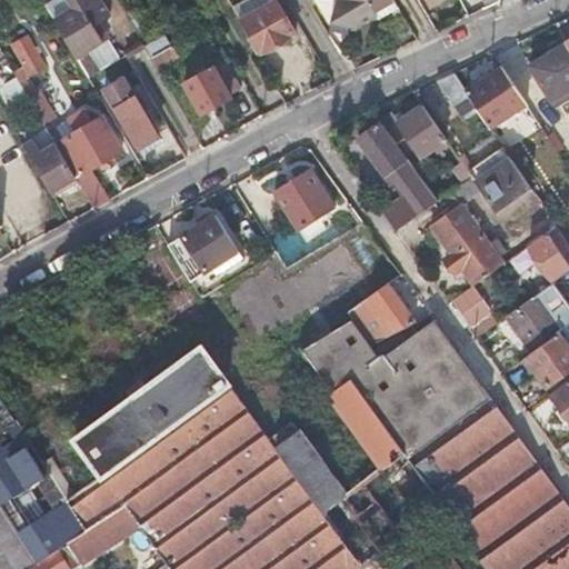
[(102,42),(97,35),(92,26),(105,18),(93,0),(65,0),(71,10),(55,20),(88,77),(98,71),(86,51),(102,42)]
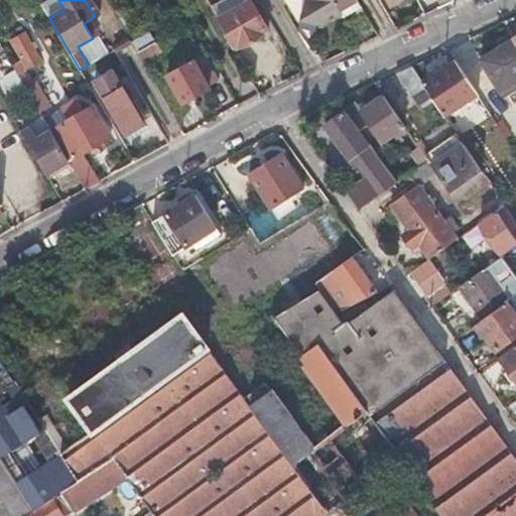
[(267,30),(250,2),(248,0),(239,0),(242,5),(217,20),(233,49),(267,30)]
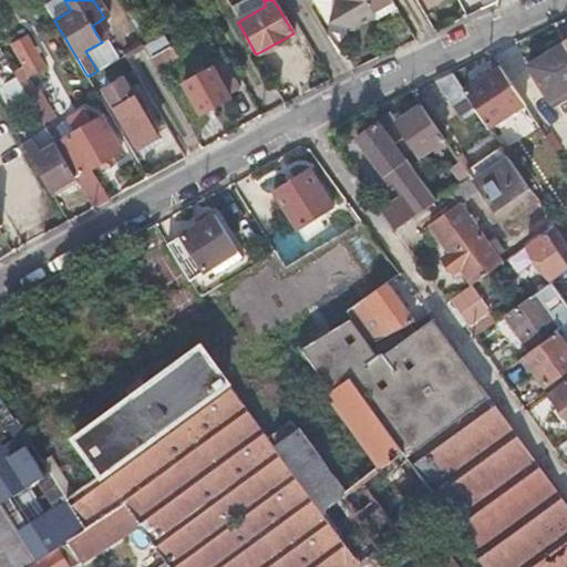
[(336,0),(329,22),(346,27),(351,1),(347,0),(336,0)]
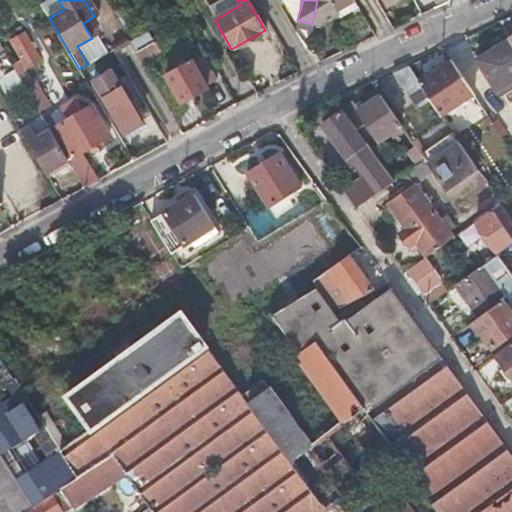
[(301,0),(303,0),(313,0),(317,1),(312,24),(320,26),(338,14),(337,11),(330,0),(301,0)]
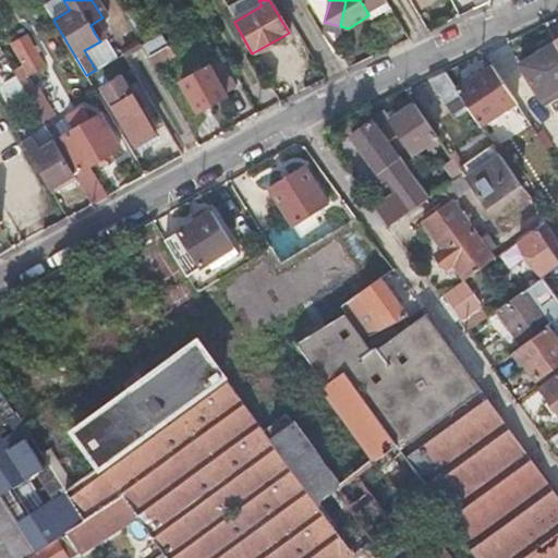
[(385,0),(360,0),(367,12),(386,1),(385,0)]
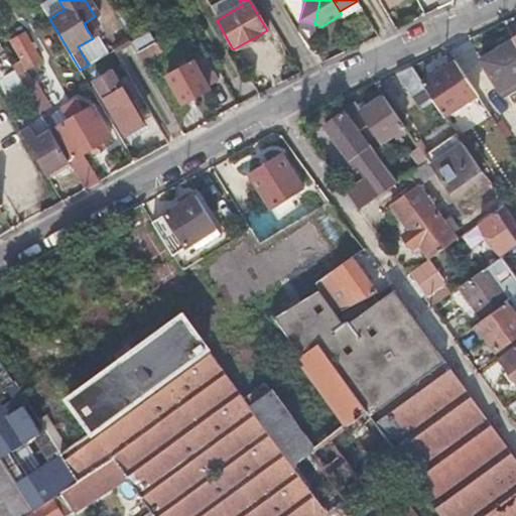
[(357,1),(340,11),(341,14),(343,16),(360,6),(357,1)]
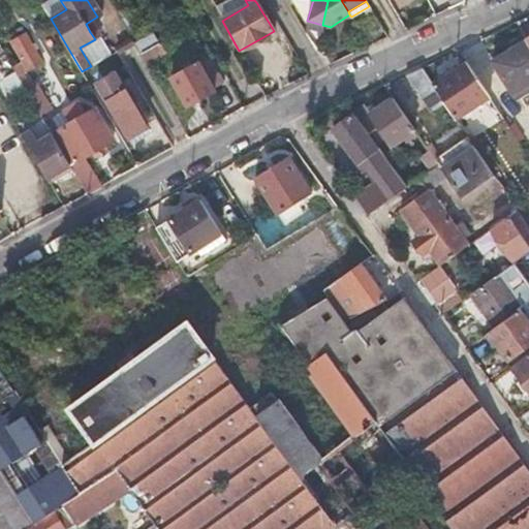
[(23,34),(9,41),(25,68),(38,60),(23,34)]
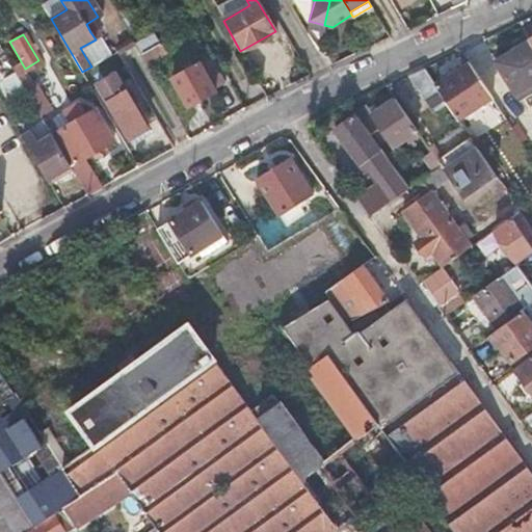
[(157,69),(164,65),(170,62),(165,53),(166,52),(161,43),(141,54),(147,63),(152,60),(157,69)]
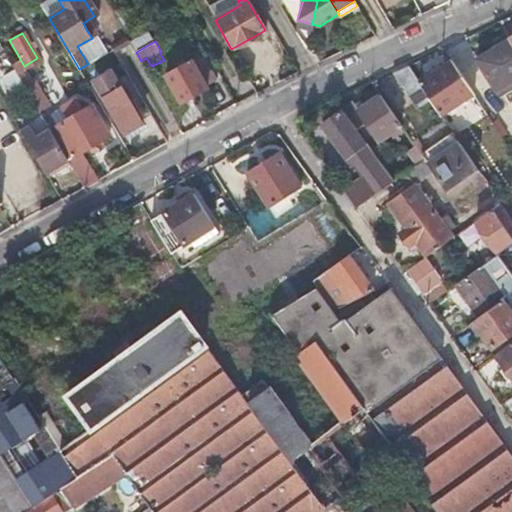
[(511,83),(511,46),(508,41),(476,61),(496,93),(511,83)]
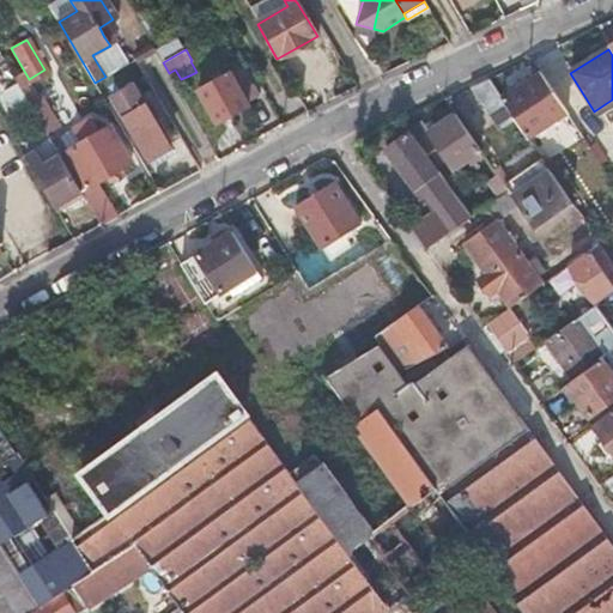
[(259,95),(250,80),(242,67),(230,73),(229,71),(198,89),(217,123),(248,105),(247,103),(259,95)]
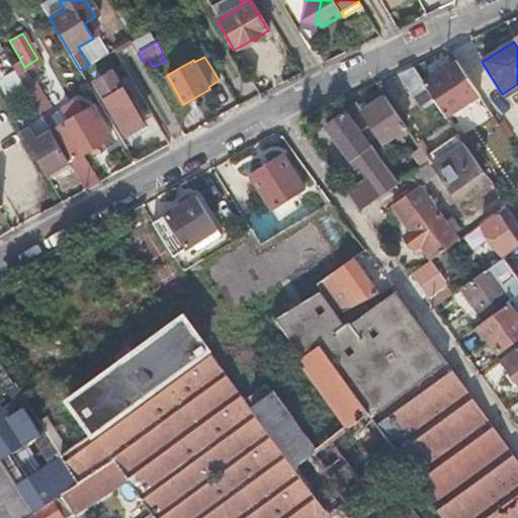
[(423,84),(435,101),(444,116),(479,97),(456,64),(423,84)]
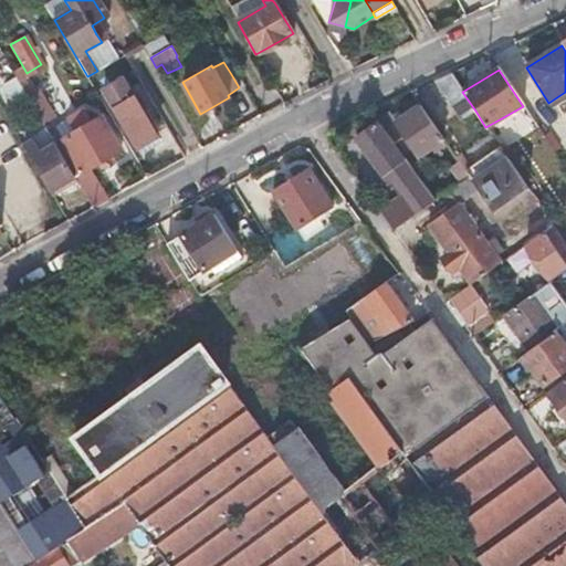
[(461,121),(475,111),(462,92),(451,74),(435,81),(461,121)]
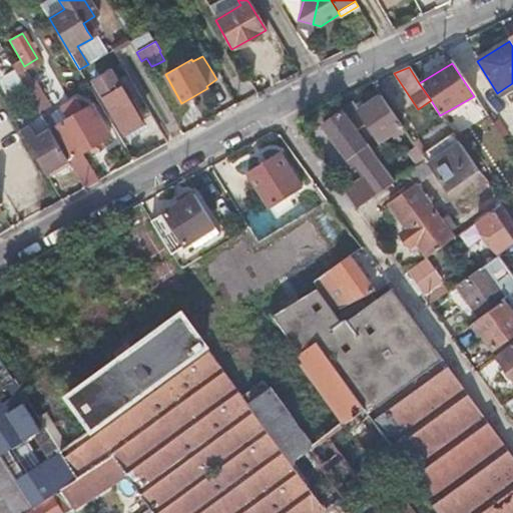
[(126,134),(134,129),(143,124),(111,70),(94,80),(126,134)]
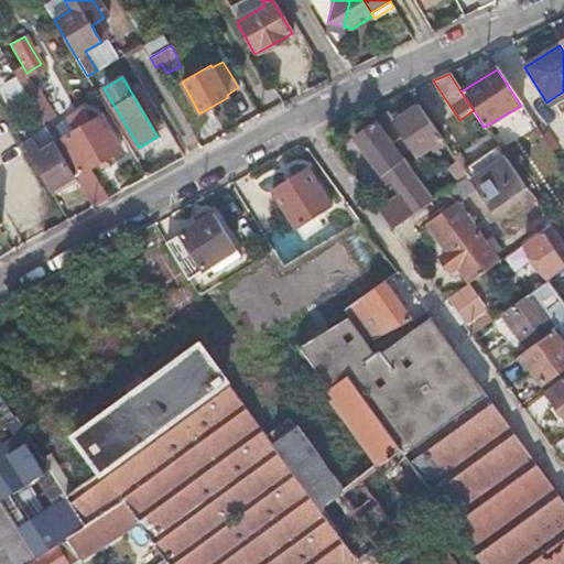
[(0,100),(3,110),(28,100),(19,78),(0,85),(0,100)]
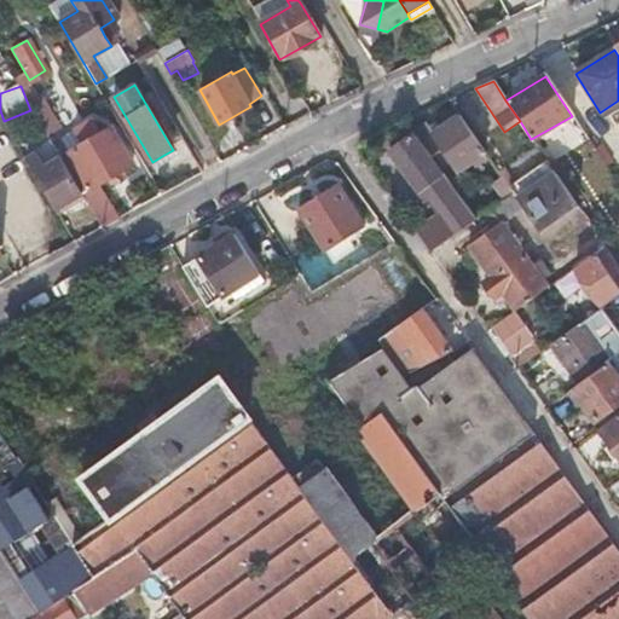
[(308,114),(314,110),(322,106),(314,94),(301,100),(308,114)]
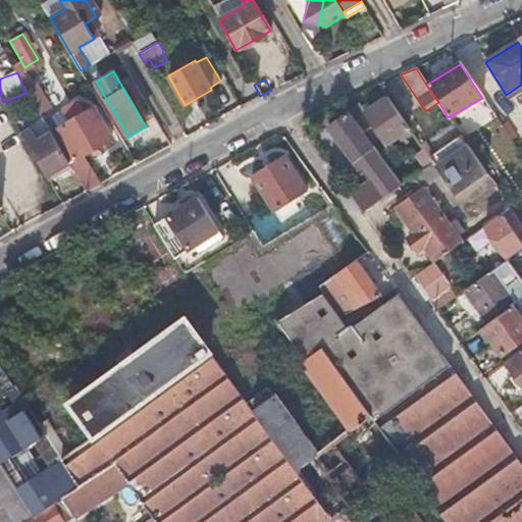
[(34,82),(24,88),(42,117),(44,120),(52,116),(39,95),(41,94),(34,82)]
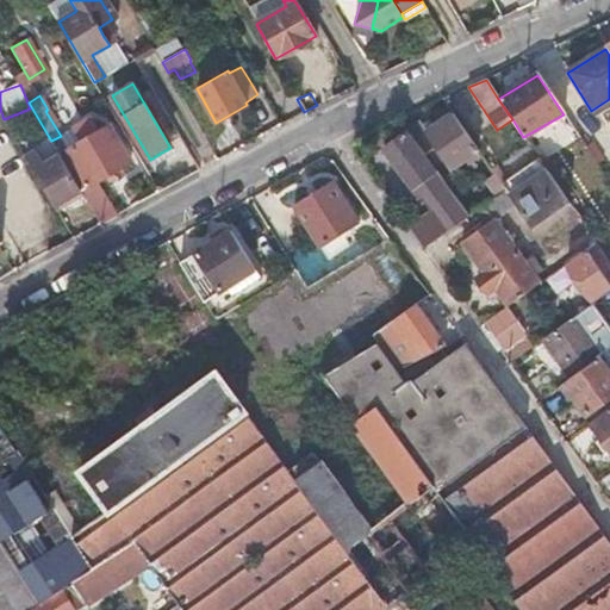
[(596,119),(609,110),(609,99),(591,111),(596,119)]
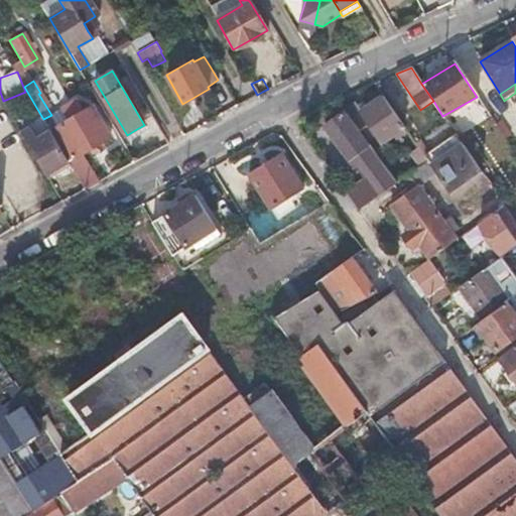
[(346,113),(352,122),(359,131),(362,128),(371,140),(376,137),(381,144),(404,128),(383,97),(360,113),(355,106),(346,113)]
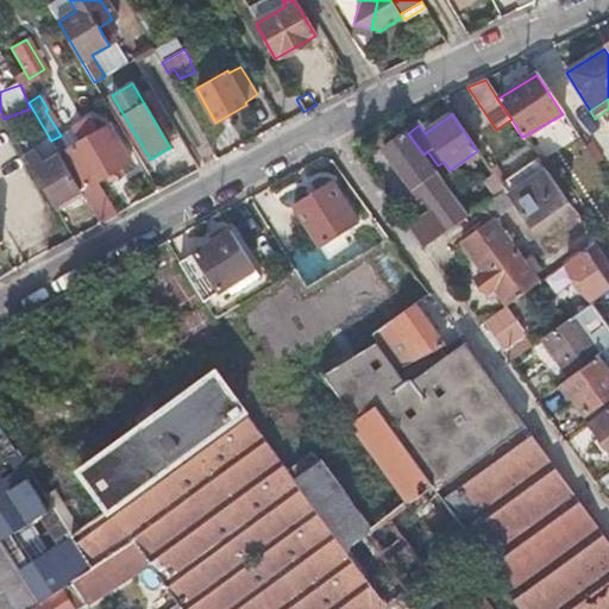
[(69,148),(68,146),(67,145),(62,148),(66,154),(69,151),(75,162),(67,165),(80,189),(100,223),(115,214),(96,181),(131,159),(108,124),(69,148)]
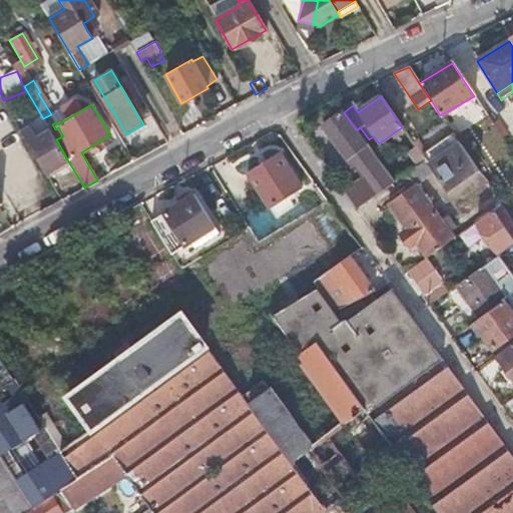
[(347,162),(355,156),(364,149),(340,114),(322,127),(337,148),(347,162)]
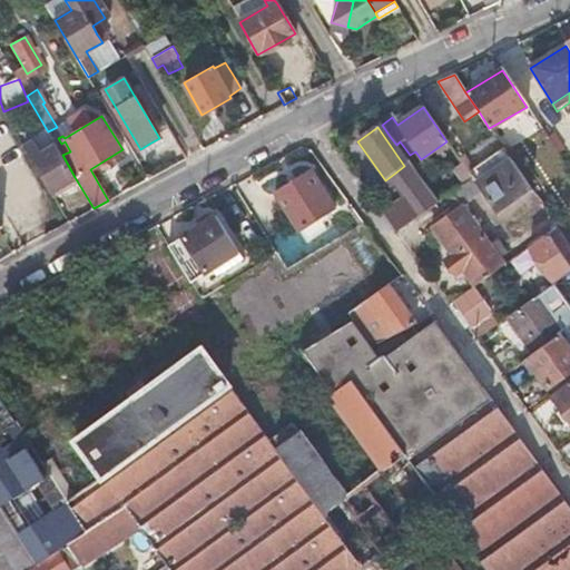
[(35,139),(26,145),(32,158),(50,147),(47,140),(52,138),(48,131),(46,128),(32,136),(35,139)]
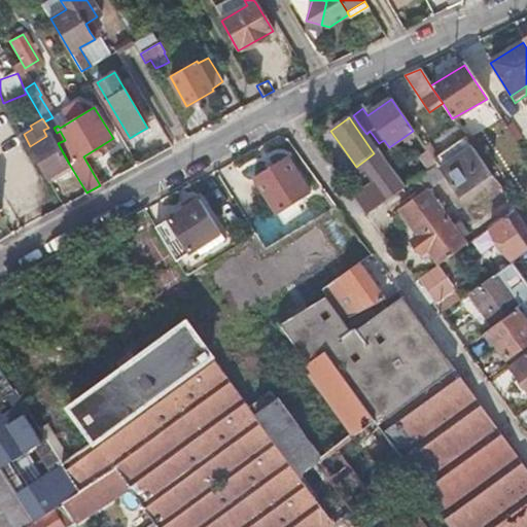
[(58,143),(48,128),(43,130),(46,136),(30,146),(47,177),(69,164),(58,143)]
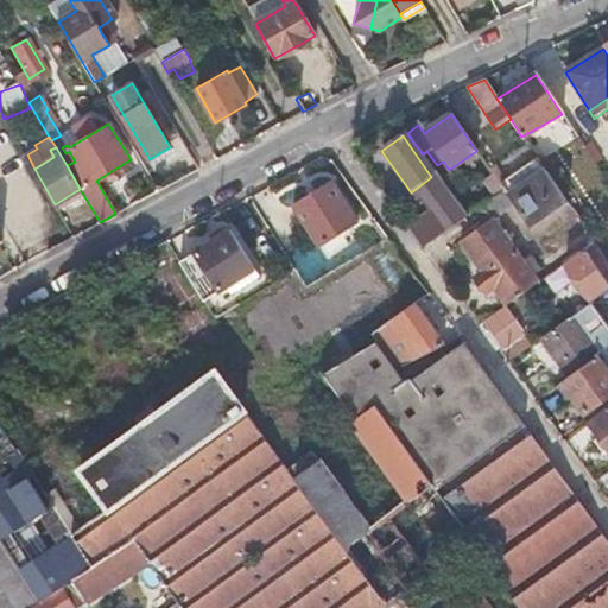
[(545,171),(538,160),(499,185),(504,192),(506,196),(545,171)]
